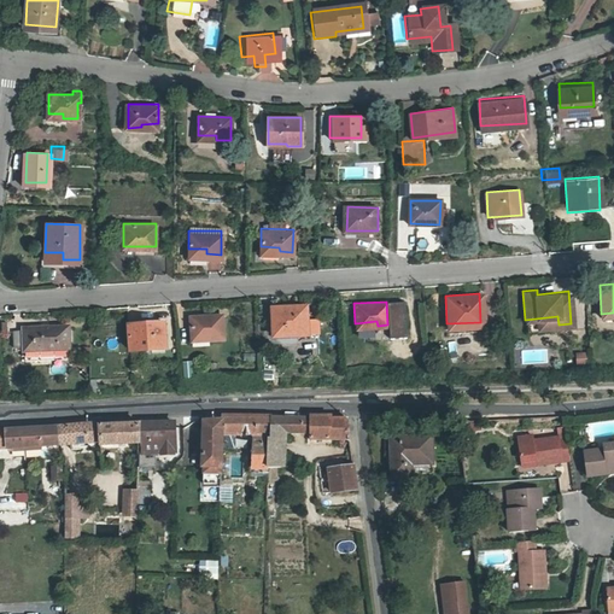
[(269,307),(270,331),(291,329),(292,333),(303,333),(302,304),(269,307)]
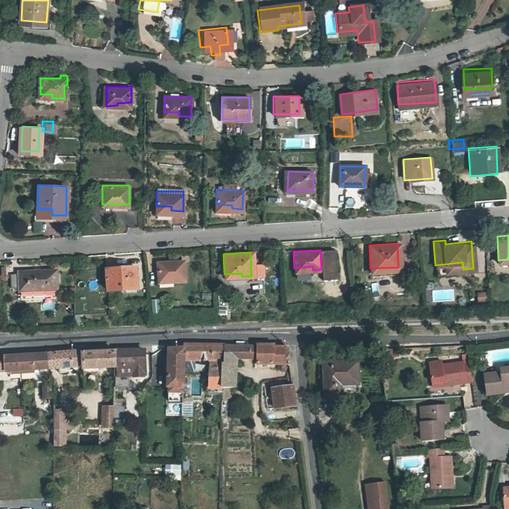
[(157,262),(158,278),(172,278),(172,281),(183,280),(182,260),(157,262)]
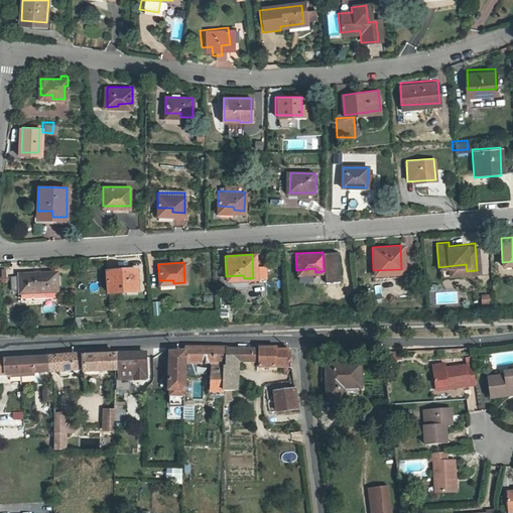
[(438,267),(439,274),(467,271),(466,264),(438,267)]
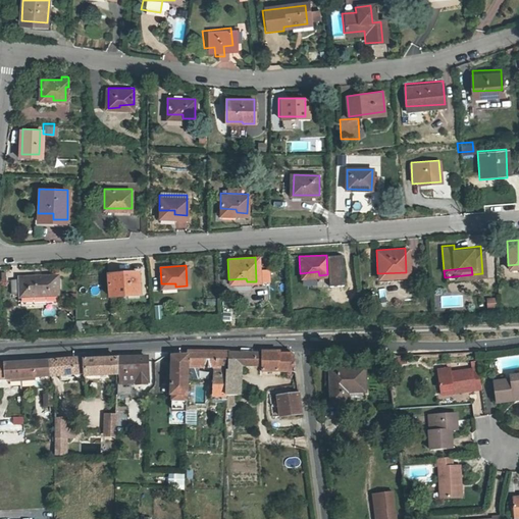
[(136,292),(135,270),(107,272),(108,294),(136,292)]
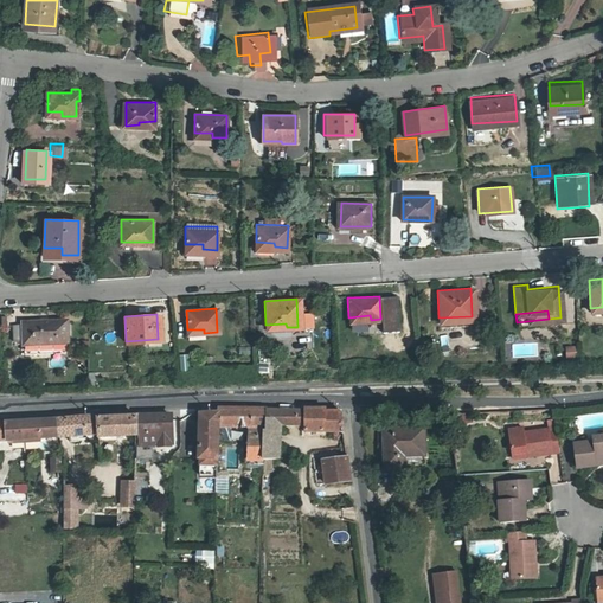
[(10,322),(11,341),(23,341),(24,342),(63,341),(63,319),(21,320),(21,321),(10,322)]
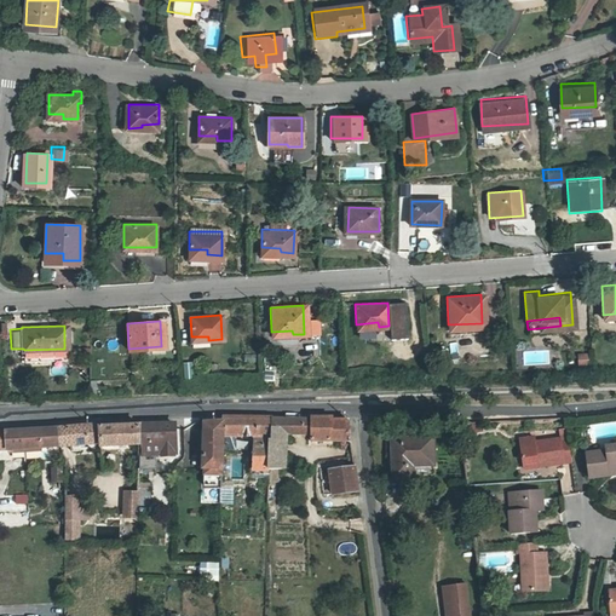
[(573,364),(583,364),(583,351),(573,350),(573,364)]
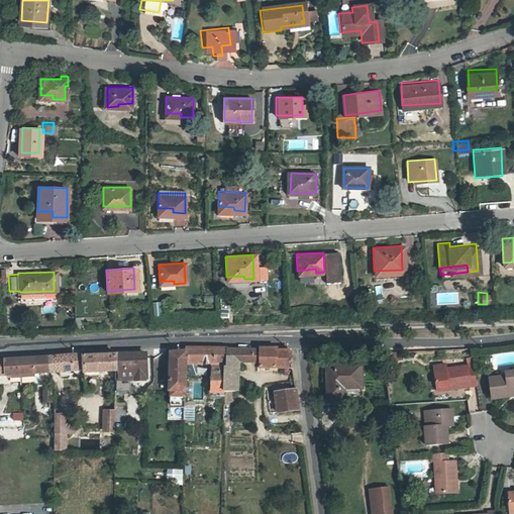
[(225,316),(226,307),(215,306),(214,315),(225,316)]
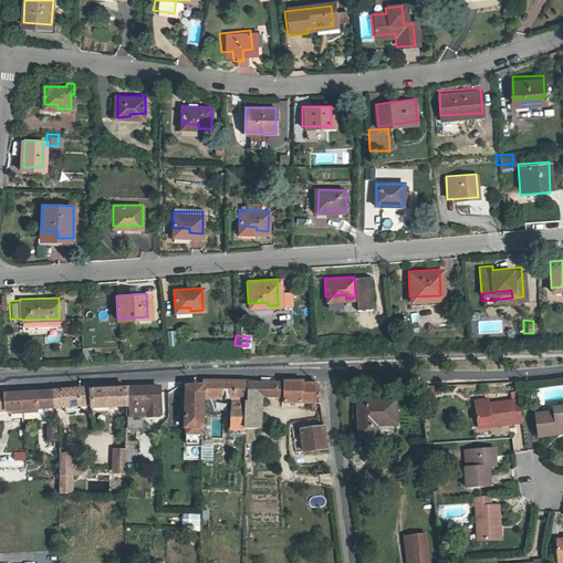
[(201,384),(200,400),(211,400),(212,397),(230,397),(230,399),(237,393),(237,381),(201,378),(201,384)]
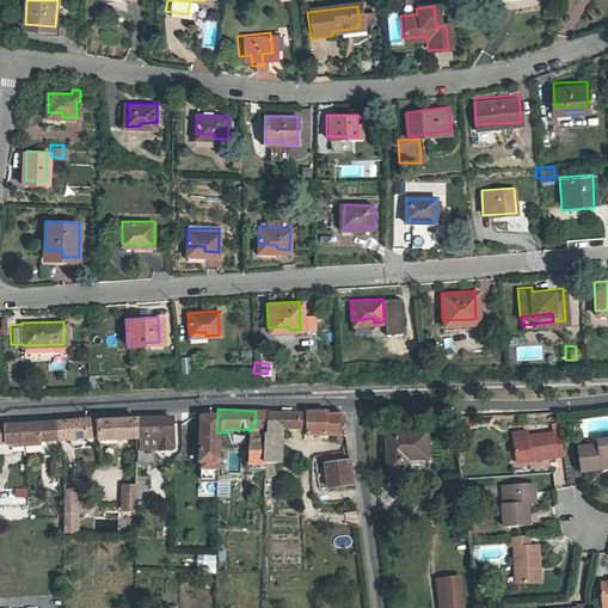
[(264,437),(264,467),(264,476),(266,476),(268,471),(271,471),(271,461),(280,461),(281,428),(305,427),(305,433),(345,431),(343,411),(327,411),(327,410),(306,410),(306,412),(268,411),(268,431),(264,433),(264,437)]
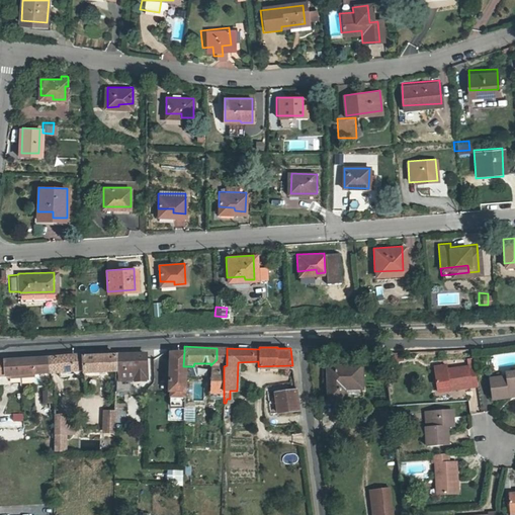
[(217,348),(217,359),(210,365),(210,371),(224,370),(224,366),(227,365),(227,348),(217,348)]
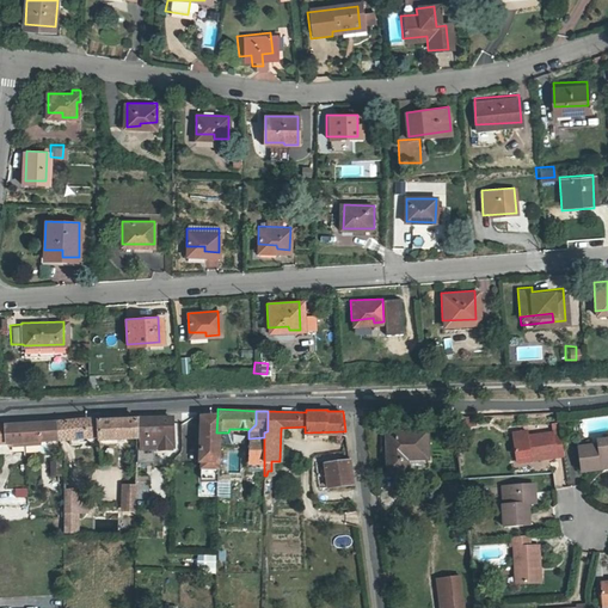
[(198,478),(210,479),(215,478),(216,433),(217,415),(200,415),(198,478)]
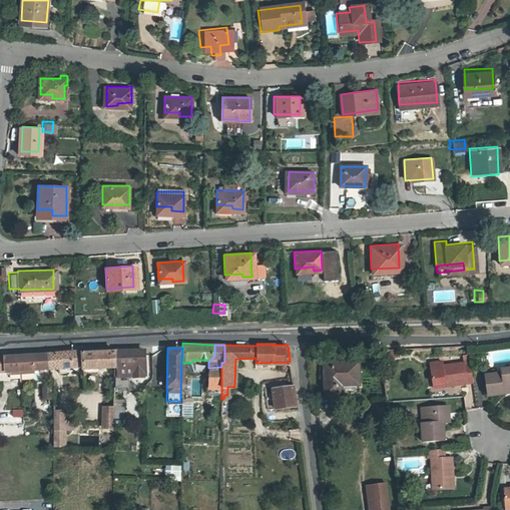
[(140,375),(142,374),(142,349),(117,350),(116,375),(140,375)]
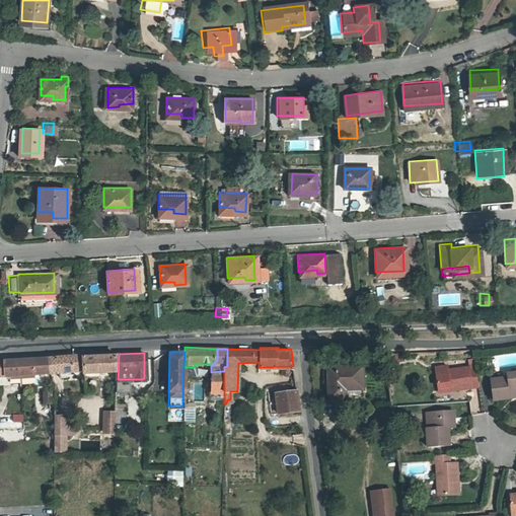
[(56,357),(57,371),(82,370),(82,356),(83,354),(56,357)]
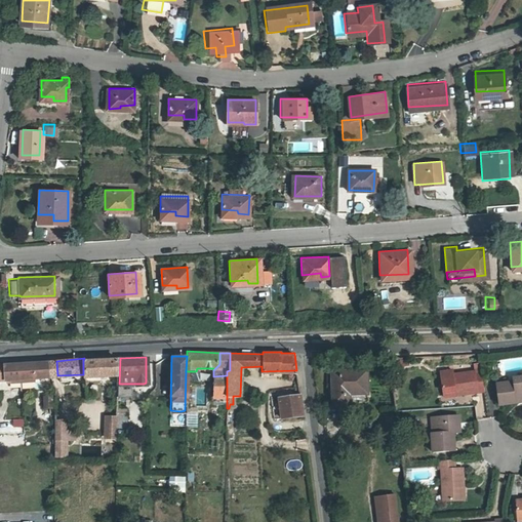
[(83,360),(83,374),(83,376),(117,375),(117,358),(83,360)]
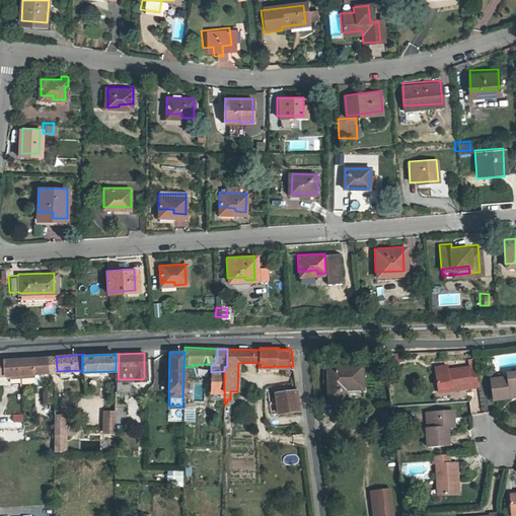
[(49,357),(0,360),(0,365),(4,366),(5,375),(49,372),(49,357)]
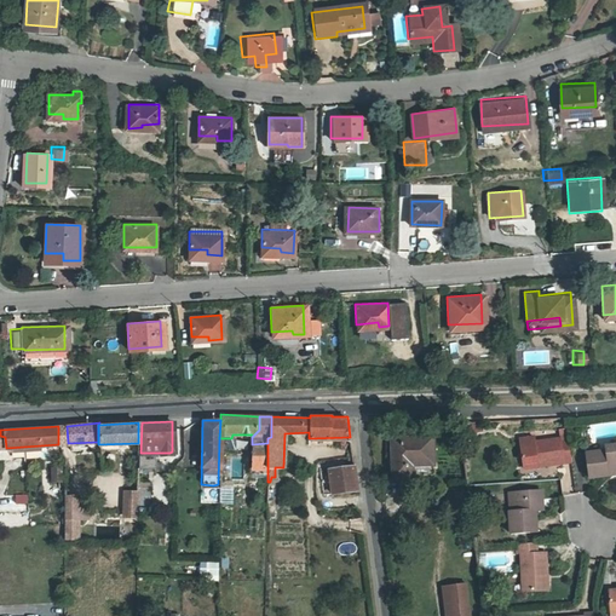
[(534,460),(534,465),(569,460),(565,437),(558,438),(558,436),(539,438),(539,442),(533,443),(533,439),(531,436),(518,437),(520,462),(534,460)]
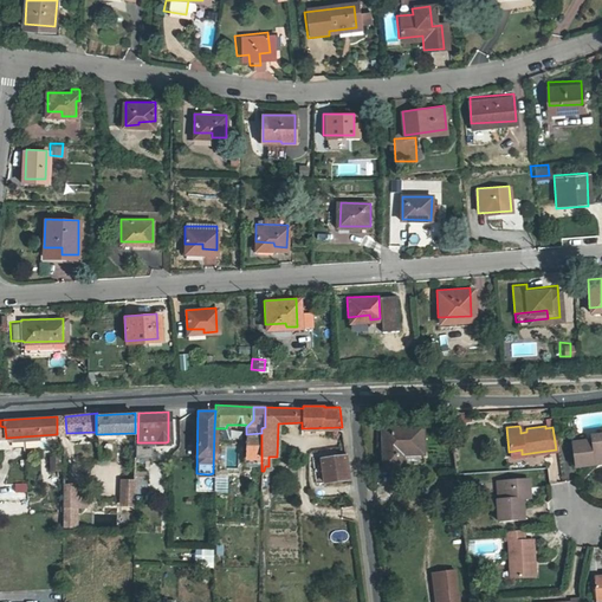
[(420,432),(373,434),(374,451),(379,451),(380,472),(421,471),(420,432)]
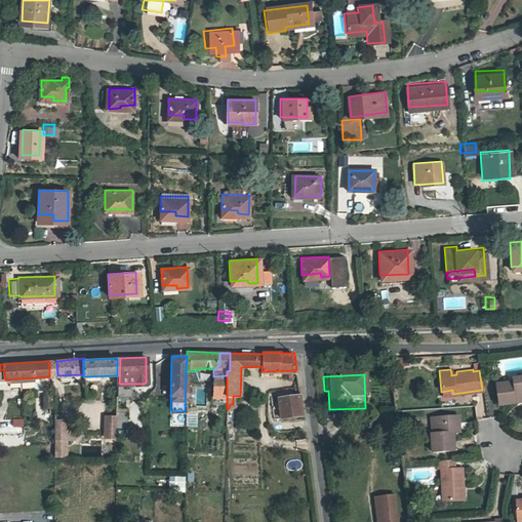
[(227,401),(227,375),(213,376),(213,401),(227,401)]
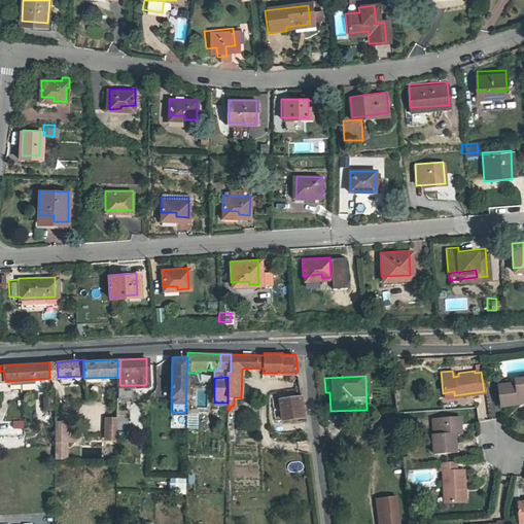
[(517,398),(523,397),(523,377),(514,379),(515,381),(497,384),(499,404),(517,402),(517,398)]
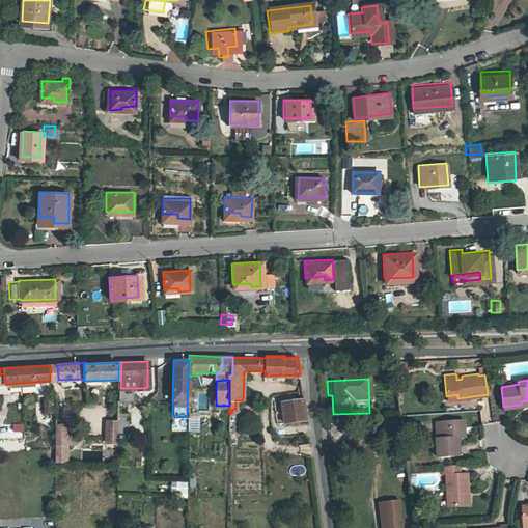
[(302,397),(280,400),(282,420),(304,418),(302,397)]
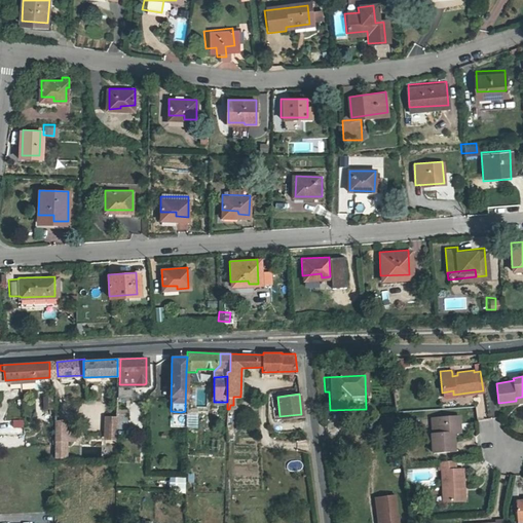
[(388,408),(376,409),(377,419),(390,417),(388,408)]
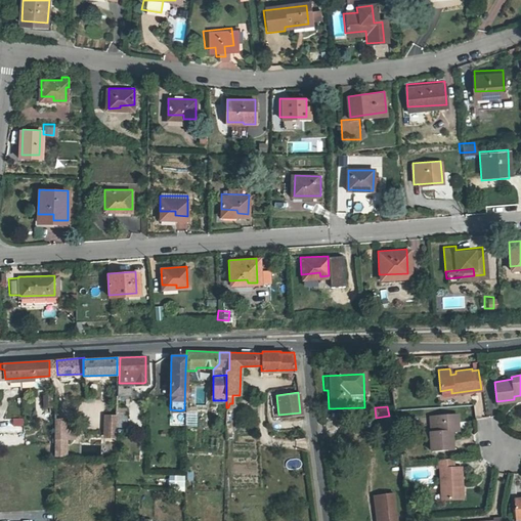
[(454,413),(432,415),(432,429),(428,430),(429,448),(449,447),(449,430),(456,429),(454,413)]
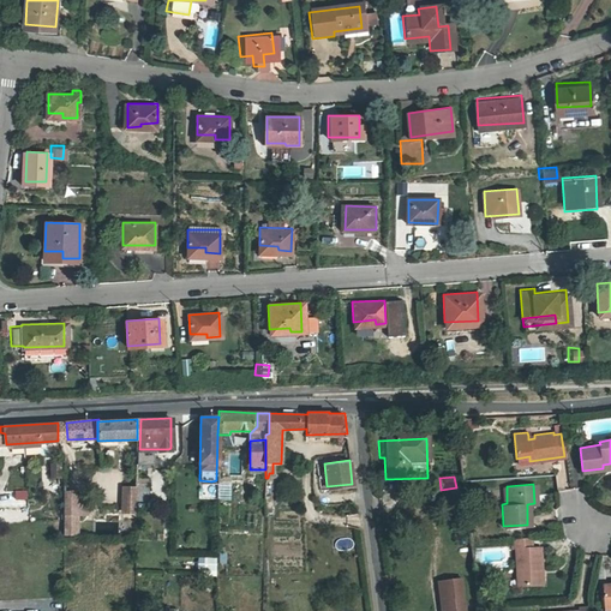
[(64,491),(64,514),(77,514),(77,491),(64,491)]
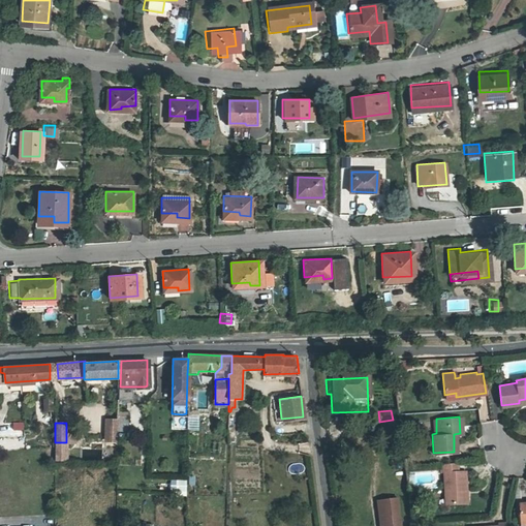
[(117,425),(105,425),(104,438),(117,439),(117,425)]
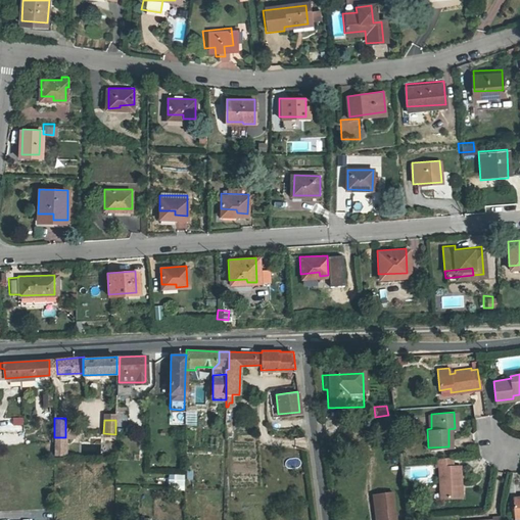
[(54,437),(54,456),(65,456),(65,437),(54,437)]
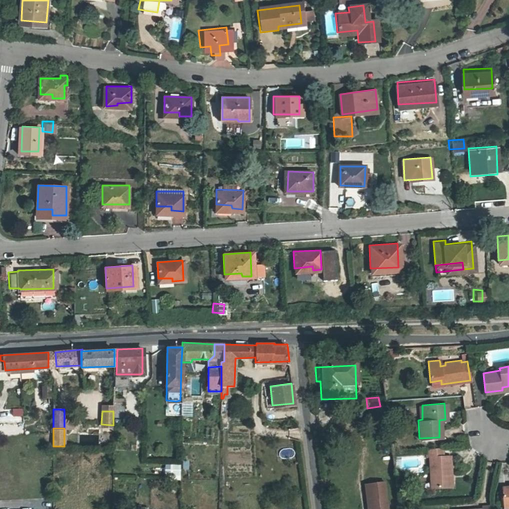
[(441,446),(424,447),(424,456),(427,456),(441,454),(441,446)]
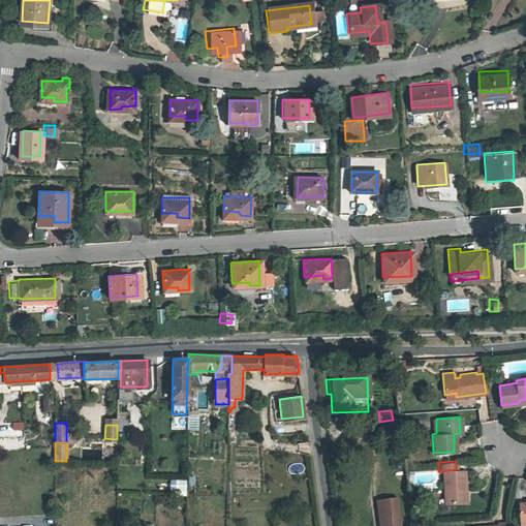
[(462,487),(465,487),(464,469),(456,469),(441,471),(443,503),(466,502),(465,491),(463,491),(462,487)]
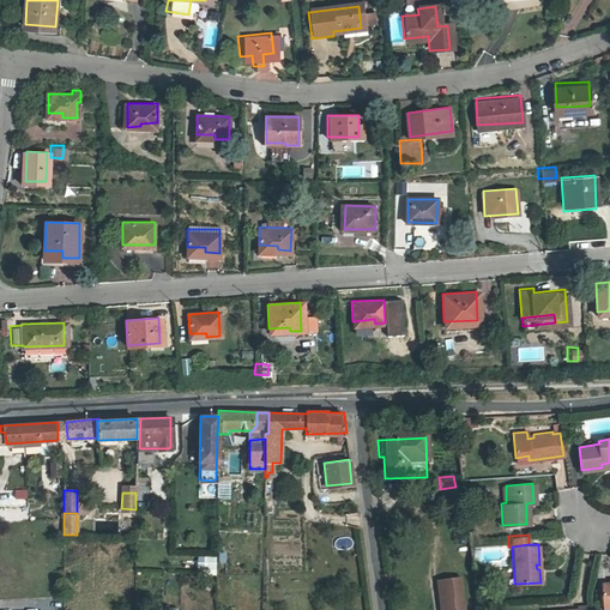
[(212,571),(212,553),(193,553),(193,571),(212,571)]
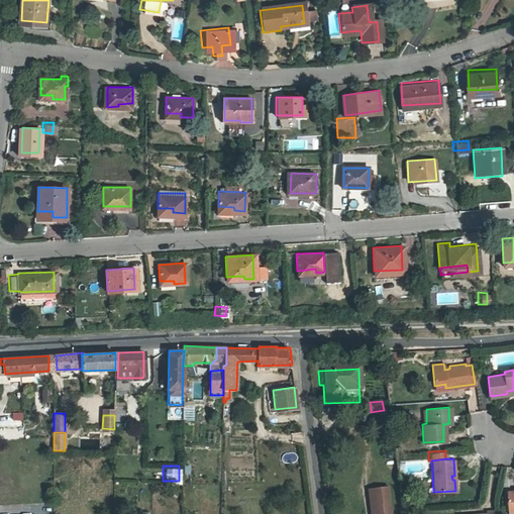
[(389,513),(385,484),(366,486),(369,513),(389,513)]
